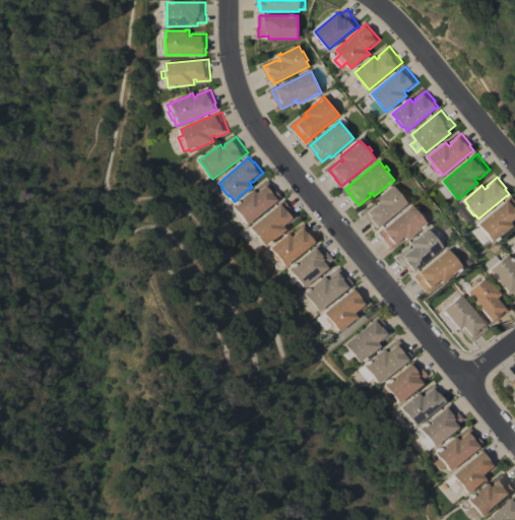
[(250,224),(235,206),(255,190),(258,193),(259,192),(260,189),(269,181),(282,197),(250,224)]
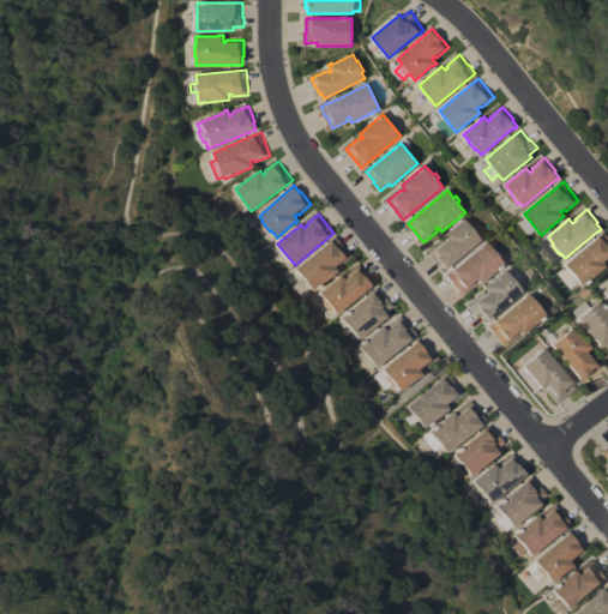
[(465,218),(470,226),(471,224),(479,233),(481,232),(486,238),(449,268),(449,269),(447,270),(443,264),(441,265),(431,252),(445,241),(446,242),(447,241),(444,235),(446,233),(447,234),(465,218)]
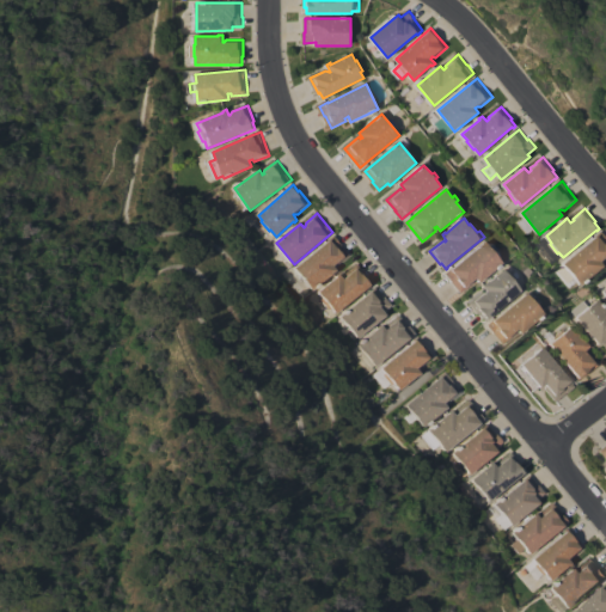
[(605,267),(581,286),(564,264),(604,232),(605,233),(605,259),(604,259),(601,262),(605,267)]
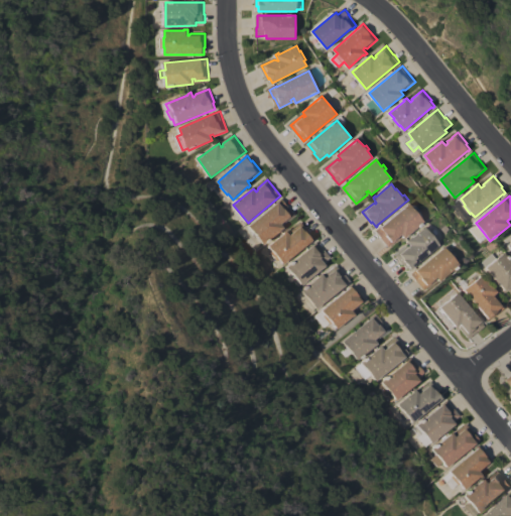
[(285,228),(266,244),(251,226),(283,199),(297,215),(286,224),(282,224),(285,228)]
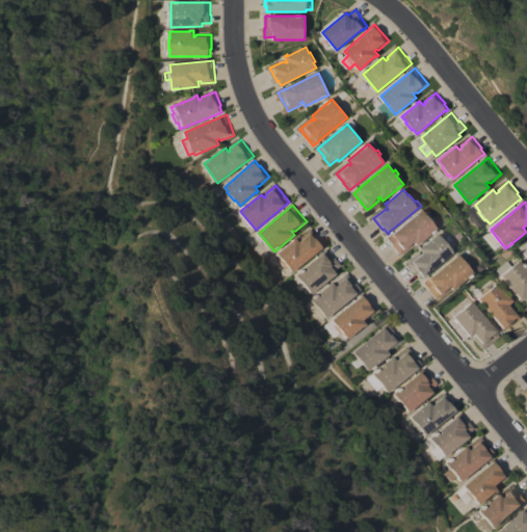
[(418,245),(415,241),(414,243),(414,246),(403,255),(390,238),(423,210),(439,229),(418,245)]
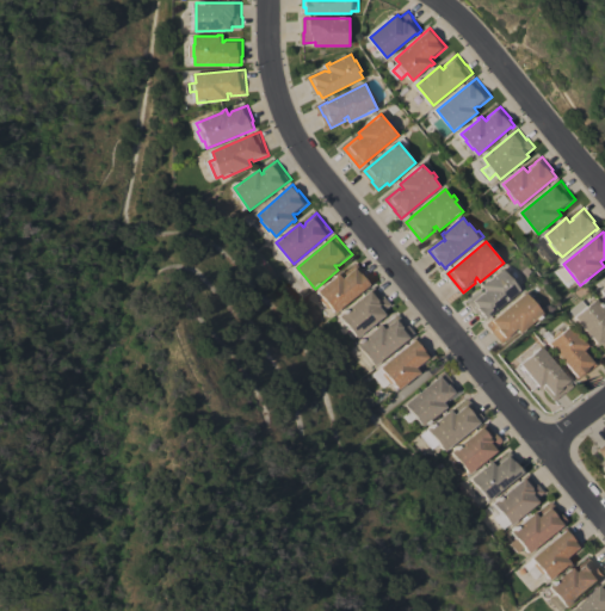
[(338,313),(333,307),(332,308),(325,298),(326,297),(320,291),(338,277),(337,276),(340,273),(345,278),(346,277),(347,273),(359,264),(370,277),(369,277),(374,284),(371,287),(370,285),(338,313)]
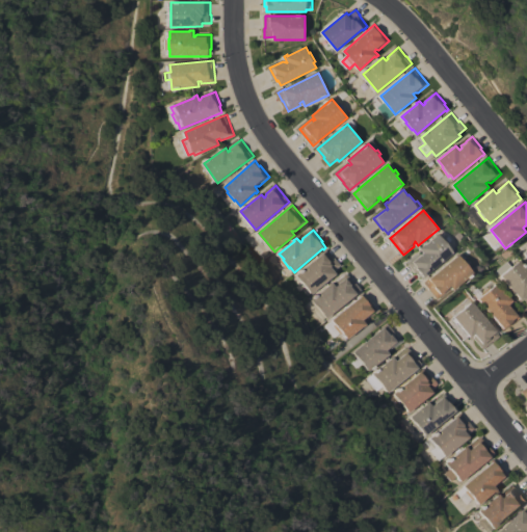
[(440,234),(444,240),(446,239),(452,247),(451,248),(454,253),(426,275),(427,276),(424,278),(420,273),(419,274),(410,263),(421,254),(422,255),(424,253),(421,248),(423,246),(424,247),(440,234)]
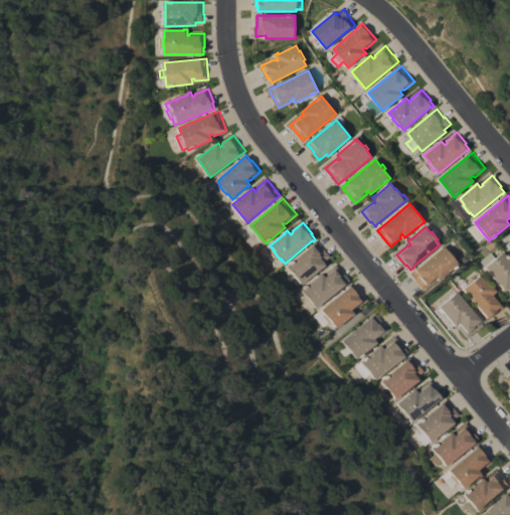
[(327,266),(304,285),(289,267),(318,241),(325,250),(326,249),(332,256),(325,263),(327,266)]
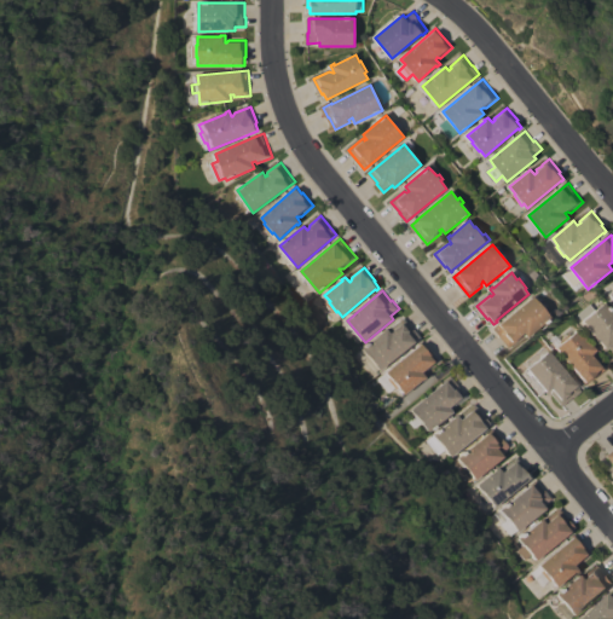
[(530,337),(526,333),(524,335),(525,337),(512,348),(496,329),(535,296),(553,318),(530,337)]
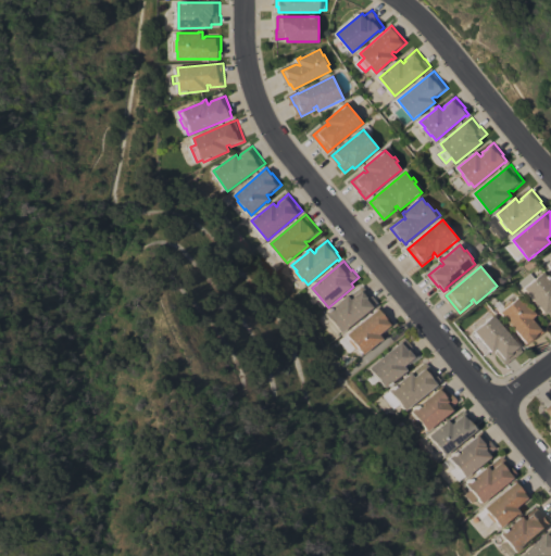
[(547,314),(526,288),(546,273),(550,278),(550,313),(549,312),(547,314)]
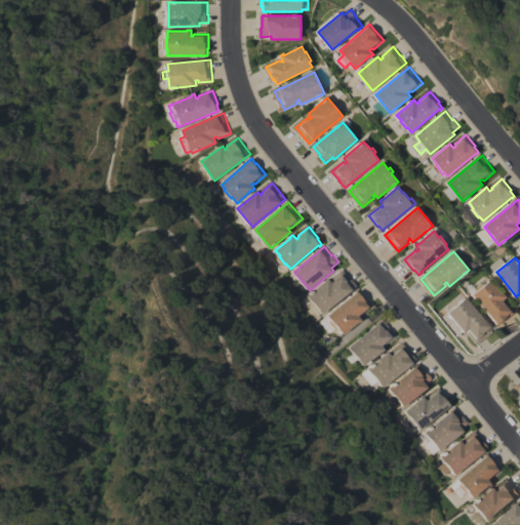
[(324,313),(319,318),(305,300),(310,296),(329,279),(332,283),(334,281),(334,278),(345,270),(352,279),(353,279),(359,286),(325,315),(324,313)]
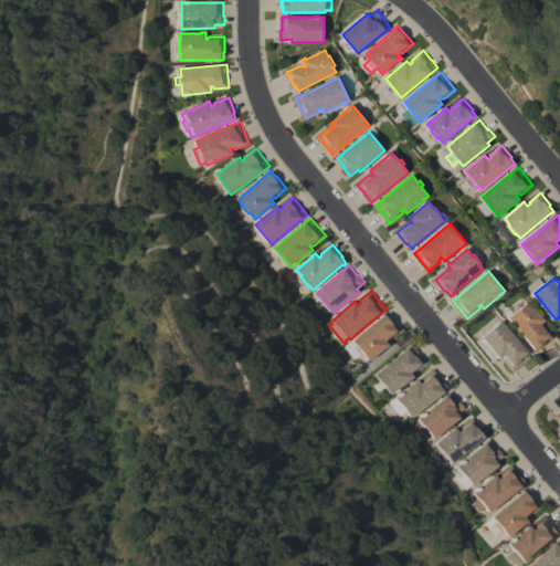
[(510,318),(530,302),(543,317),(545,317),(547,321),(542,324),(545,327),(546,326),(556,337),(543,347),(543,346),(538,350),(510,318)]
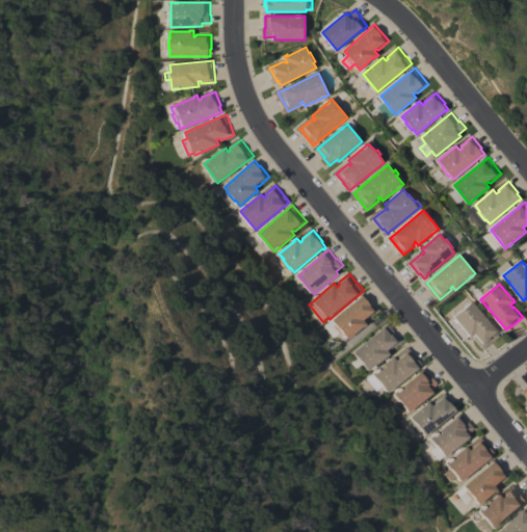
[(364,294),(369,299),(369,298),(379,310),(368,319),(366,319),(364,320),(368,324),(365,326),(364,326),(349,339),(344,333),(343,334),(337,338),(326,325),(364,294)]
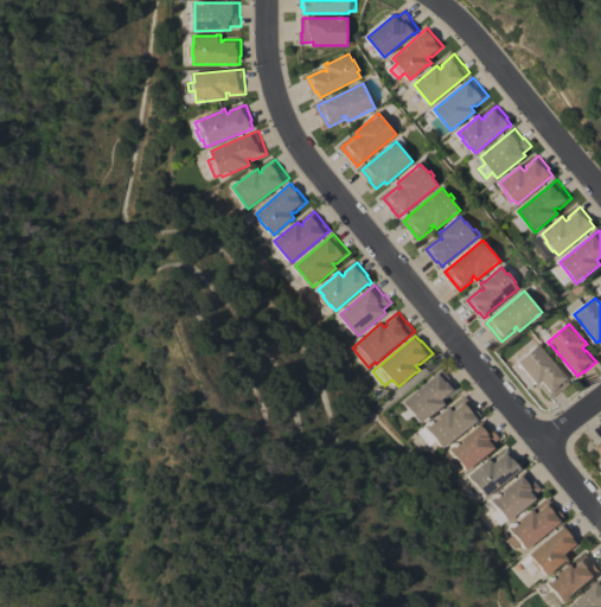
[(538,384),(519,362),(541,344),(574,383),(566,390),(564,389),(554,398),(543,387),(545,383),(543,381),(538,384)]
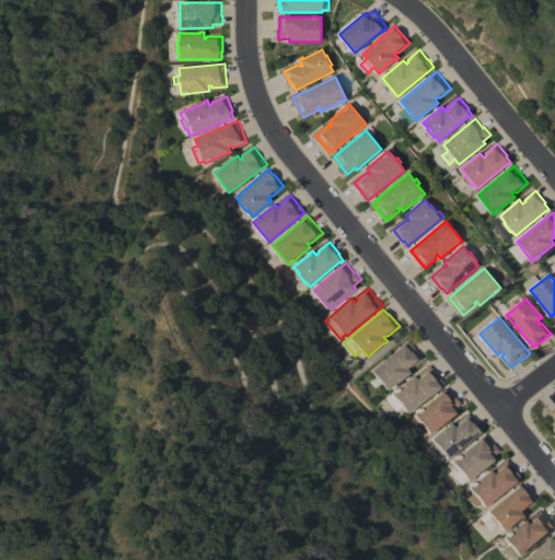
[(384,384),(379,388),(373,382),(379,377),(374,371),(405,345),(406,346),(412,341),(417,348),(416,349),(425,359),(413,369),(411,368),(408,369),(412,373),(391,391),(384,384)]
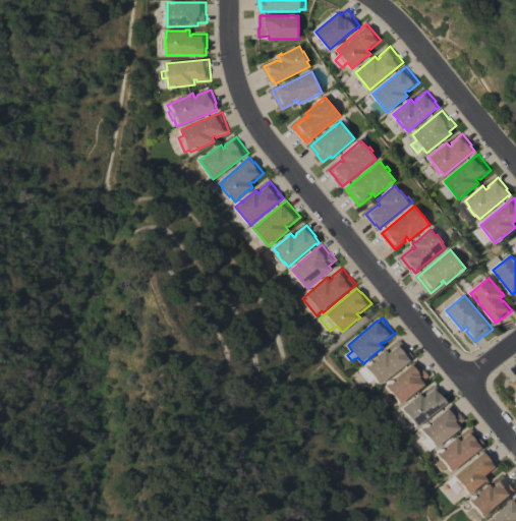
[(387,349),(390,353),(392,351),(391,350),(402,340),(415,356),(382,385),(378,379),(371,384),(361,371),(367,366),(366,366),(387,349)]
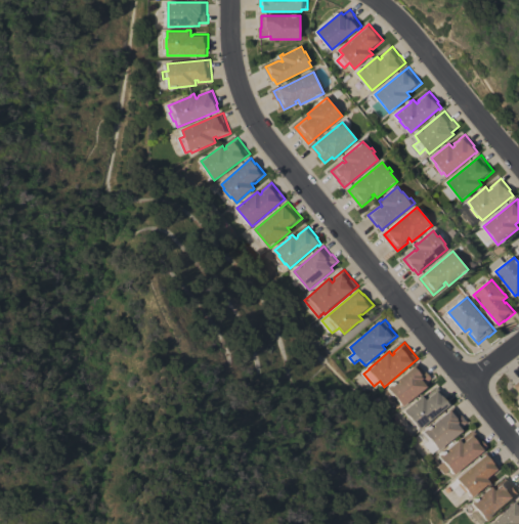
[(390,388),(420,363),(427,373),(428,372),(434,379),(427,384),(429,387),(405,406),(390,388)]
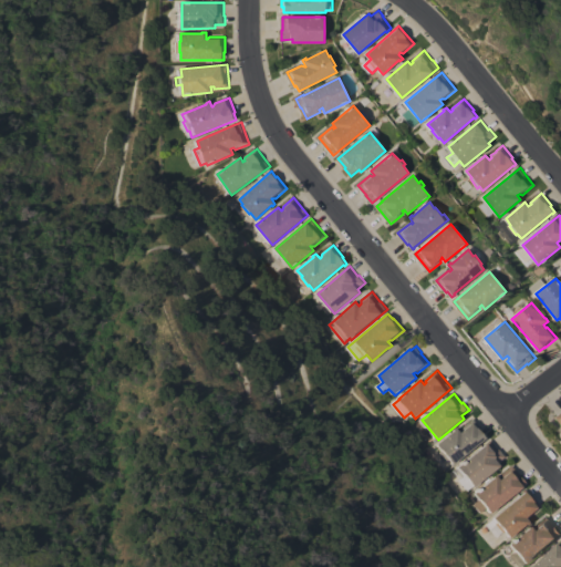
[(439,445),(456,431),(455,430),(458,428),(461,431),(476,419),(486,431),(485,432),(489,437),(464,457),(463,456),(460,459),(461,460),(456,464),(445,452),(439,445)]
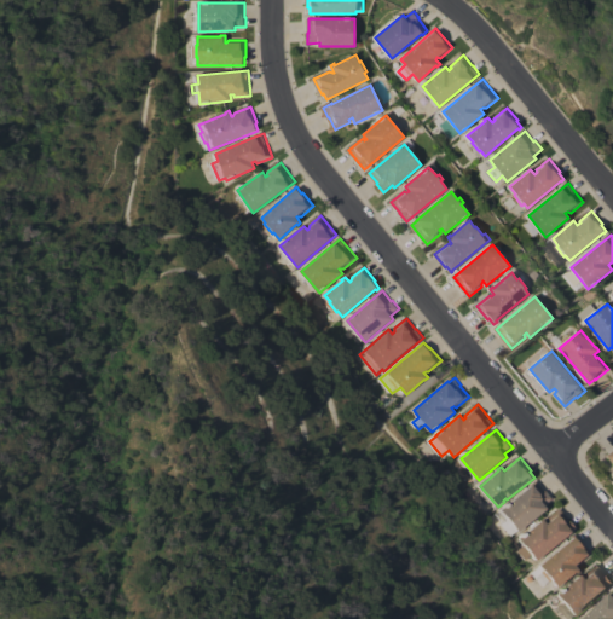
[(503,510),(538,481),(547,491),(548,491),(555,498),(547,505),(549,509),(525,528),(524,528),(514,536),(504,525),(512,519),(503,510)]
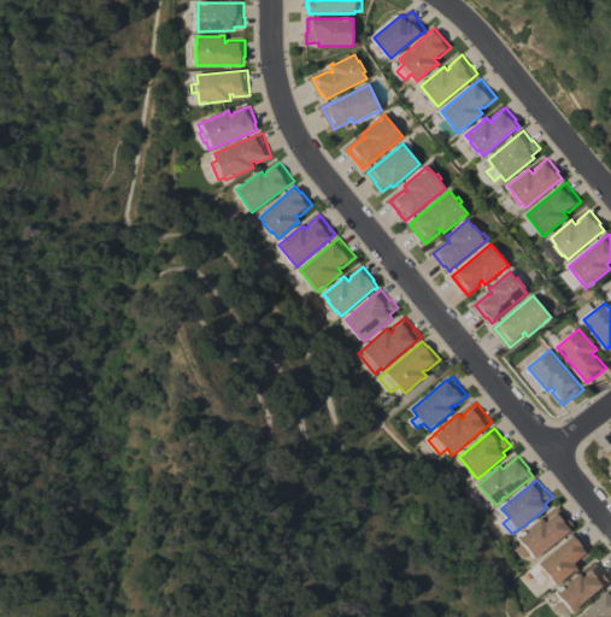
[(536,559),(533,553),(527,558),(520,548),(524,544),(520,538),(542,517),(545,519),(560,506),(576,527),(536,559)]
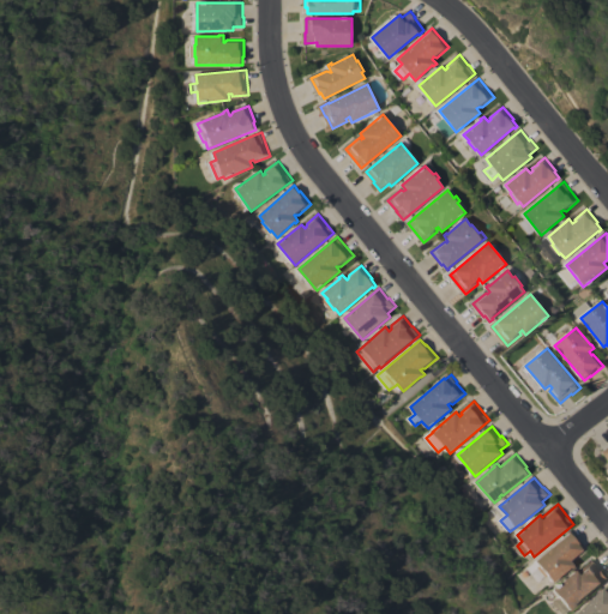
[(537,561),(571,534),(570,533),(572,530),(577,536),(578,536),(589,549),(573,561),(577,566),(573,569),(572,569),(558,581),(557,579),(554,582),(549,576),(547,577),(540,567),(541,566),(537,561)]
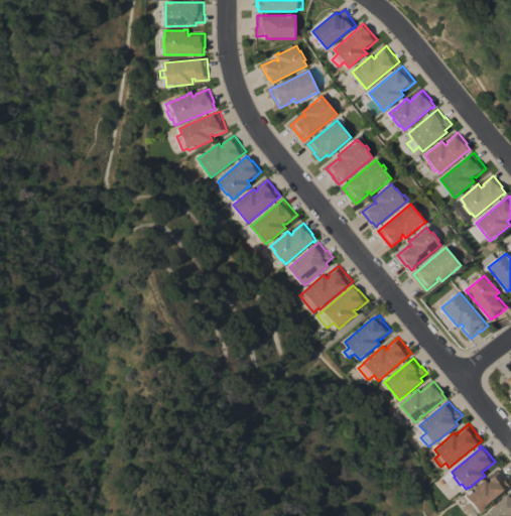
[(466,496),(486,479),(487,481),(501,470),(510,482),(510,490),(481,514),(472,503),(466,496)]
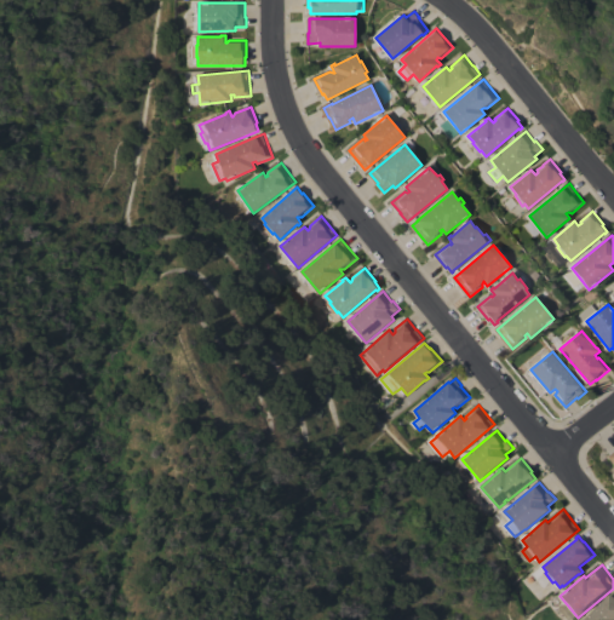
[(589,619),(613,596),(613,619),(589,619)]
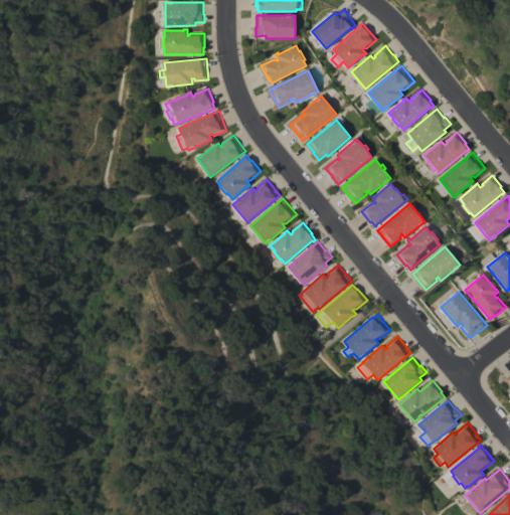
All buildings are outlined.
